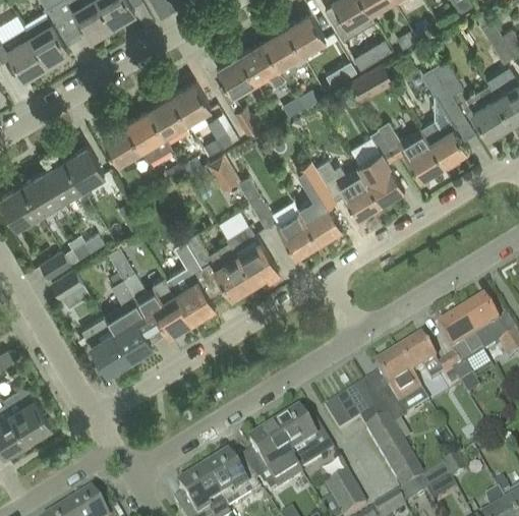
[(43,15),(22,29),(23,31),(29,40),(46,68),(47,67),(49,71),(61,64),(58,60),(68,55),(65,50),(53,29),(63,22),(49,0),(36,0),(44,11),(42,12),(43,15)]
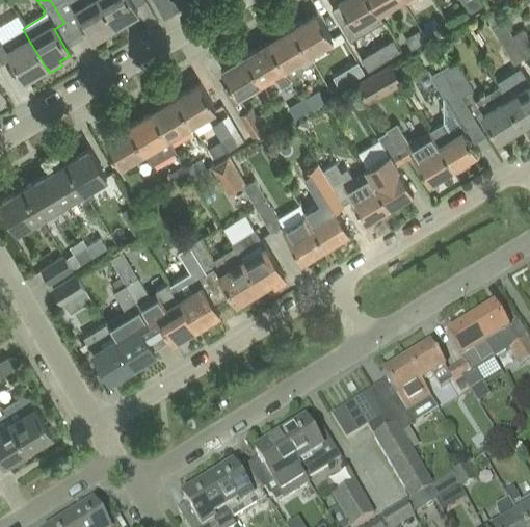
[(63,0),(64,0),(63,0),(50,0),(64,23),(77,45),(87,38),(87,37),(90,43),(113,29),(96,0),(84,7),(80,0),(65,0),(67,0),(65,0),(63,0)]
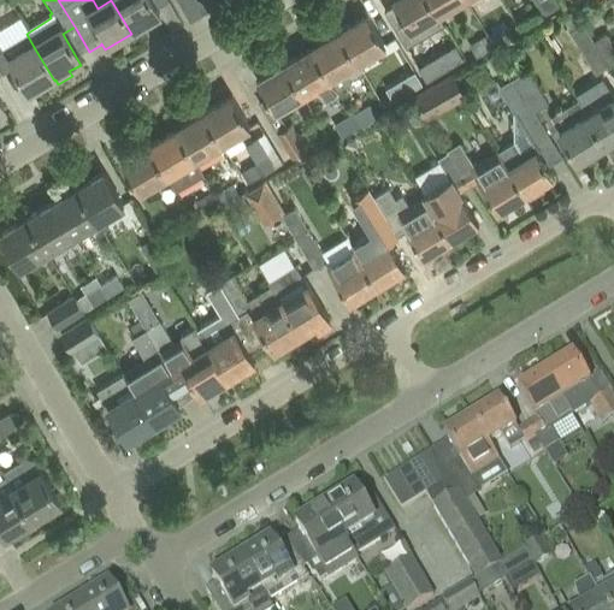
[(111,0),(131,34),(158,18),(154,12),(147,0),(111,0)]
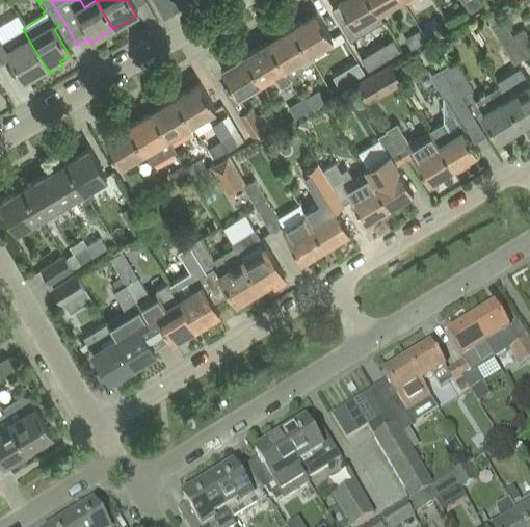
[(176,16),(186,9),(181,0),(175,0),(168,4),(176,16)]
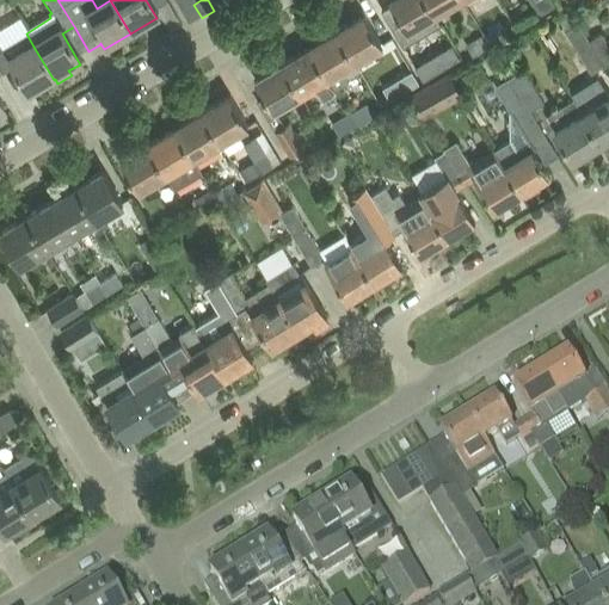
[(422,0),(394,0),(387,5),(400,25),(403,30),(392,37),(400,51),(440,29),(432,18),(422,0)]
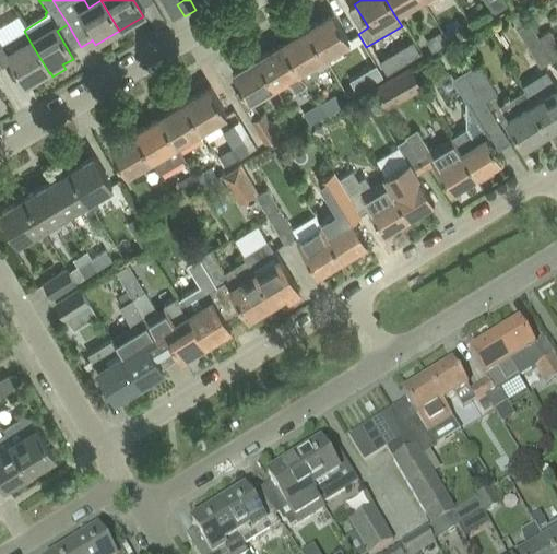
[(386,0),(395,16),(421,2),(419,0),(386,0)]
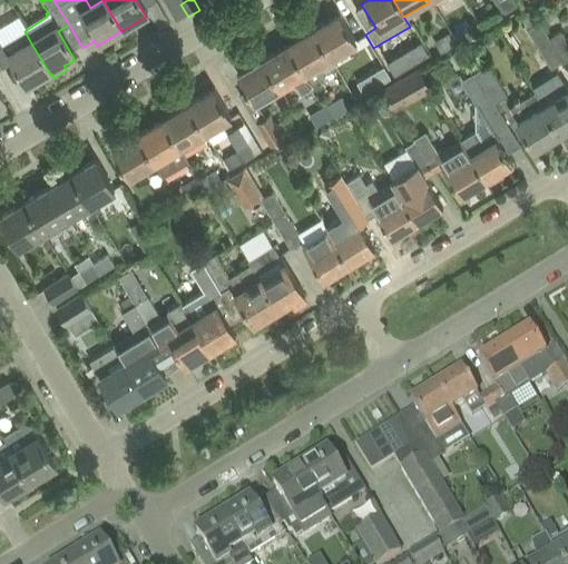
[(490,0),(501,18),(516,9),(509,0),(490,0)]
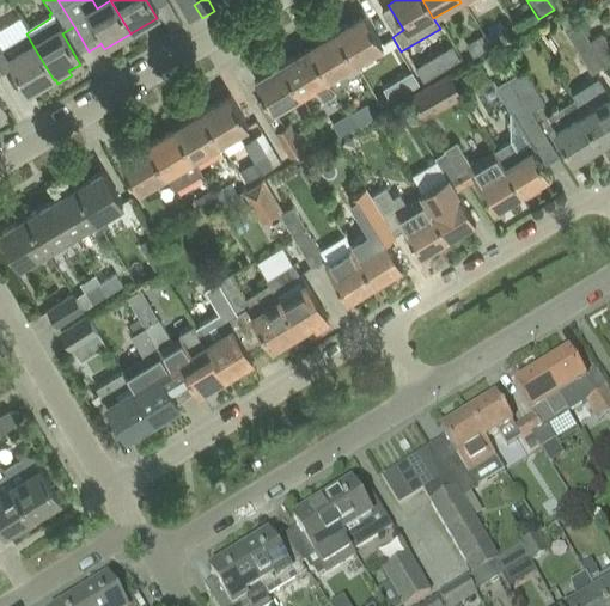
[(575,23),(589,16),(584,7),(572,14),(575,23)]
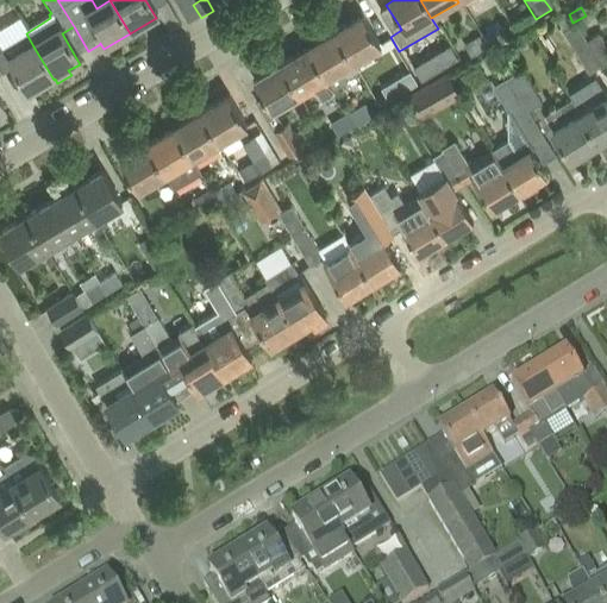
[(568,17),(555,25),(561,36),(575,27),(568,17)]
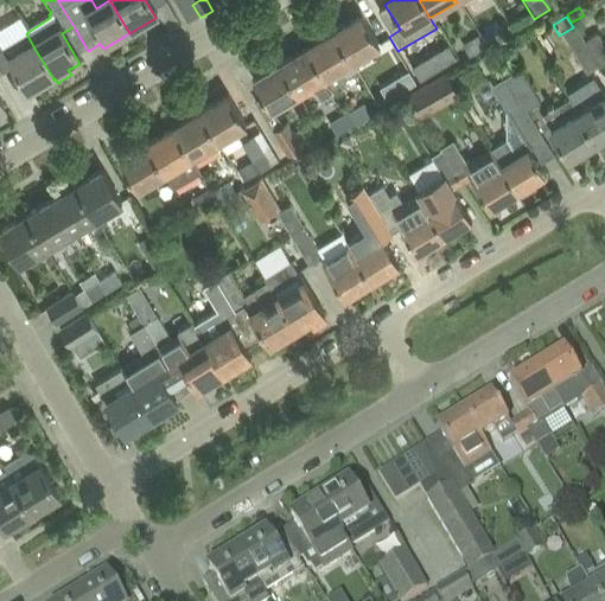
[(361,19),(332,36),(350,65),(379,49),(373,39),(361,19)]
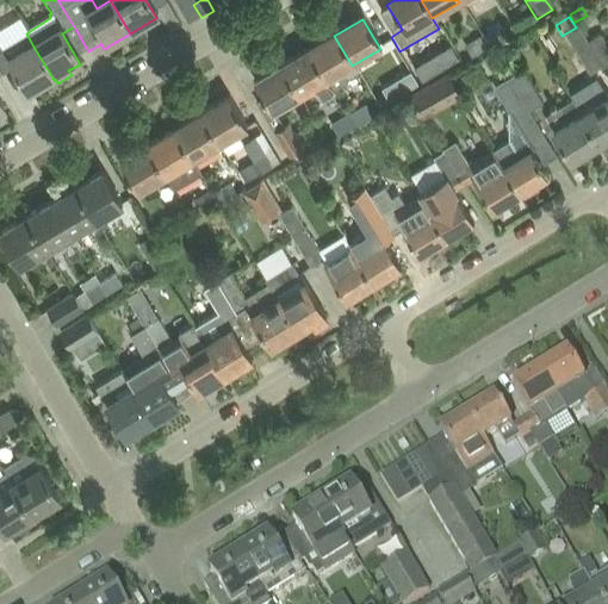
[(576,27),(562,36),(588,78),(602,69),(596,62),(587,44),(576,27)]
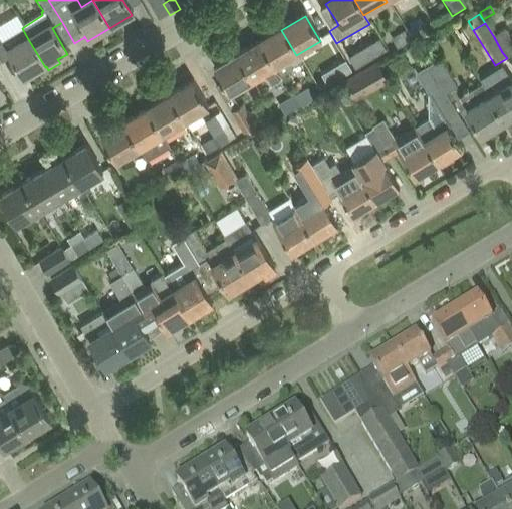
[(422,26),(408,34),(413,43),(427,35),(422,26)]
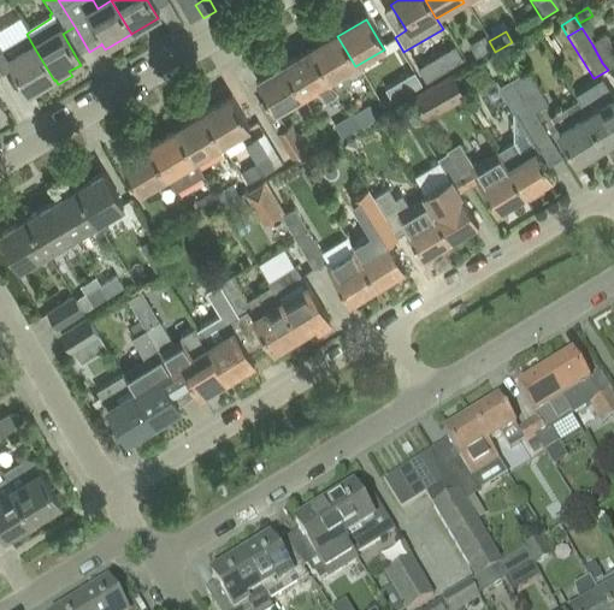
[(1,52),(0,49),(0,76),(1,78),(12,71),(28,96),(54,81),(28,36),(1,52)]
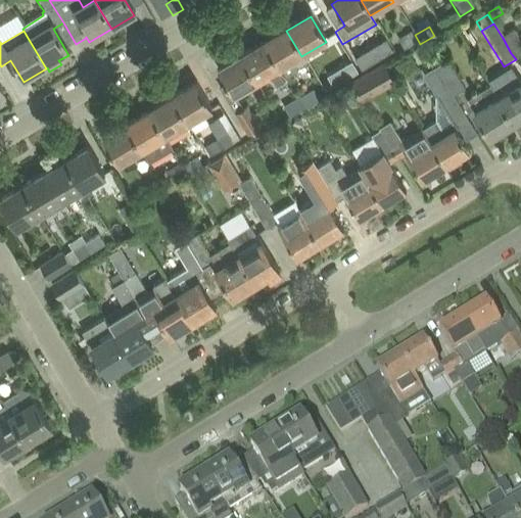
[(286,31),(264,45),(279,71),(290,63),(295,72),(306,65),(286,31)]
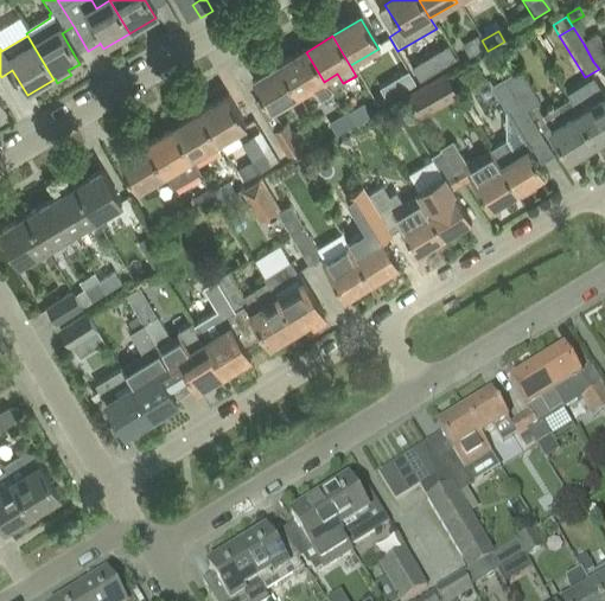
[(593,62),(604,55),(604,53),(594,37),(584,44),(593,62)]
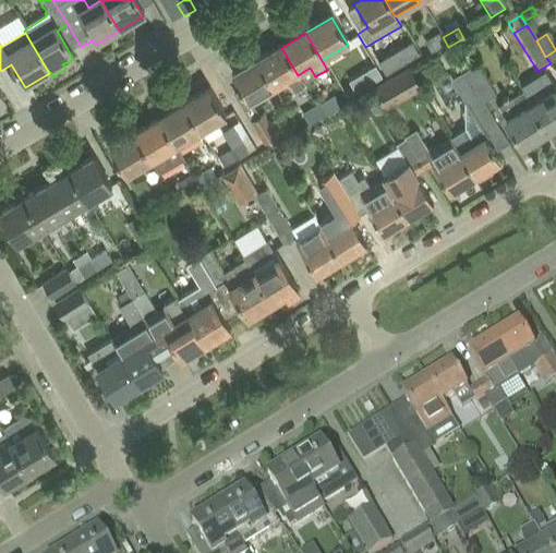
[(443,37),(426,47),(432,57),(448,47),(443,37)]
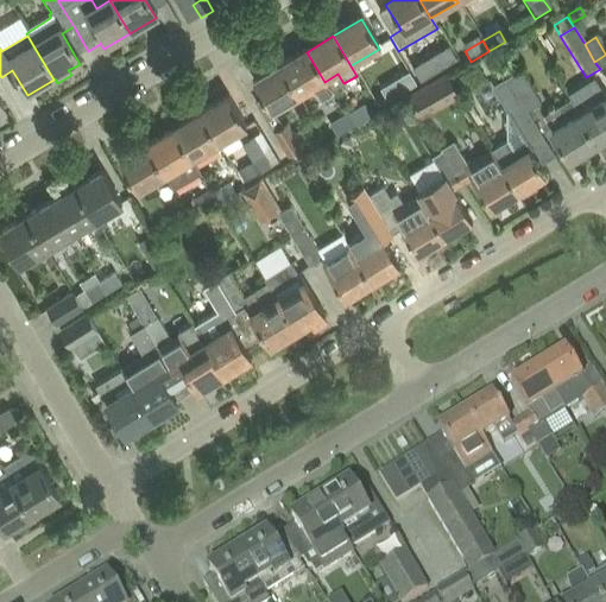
[(333,97),(324,82),(307,52),(279,68),(297,97),(310,90),(320,106),(333,97)]
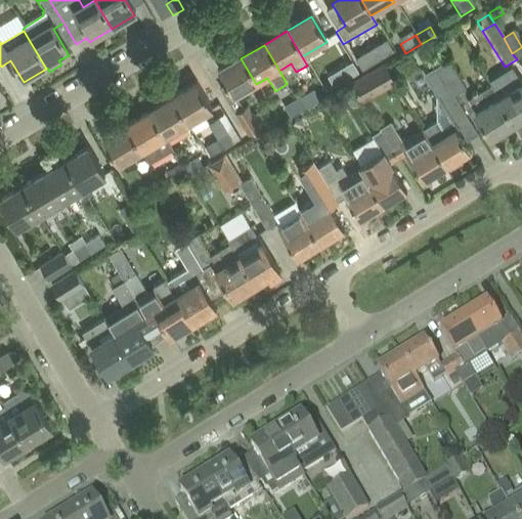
[(521,69),(521,68),(521,47),(512,53),(517,59),(521,69)]
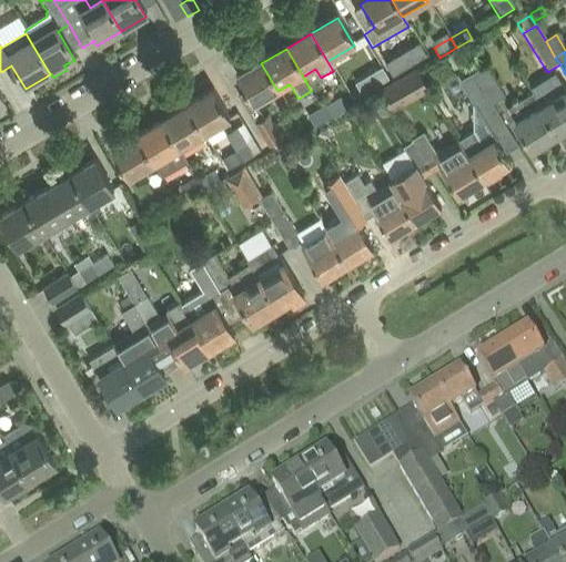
[(395,60),(384,67),(392,80),(403,73),(395,60)]
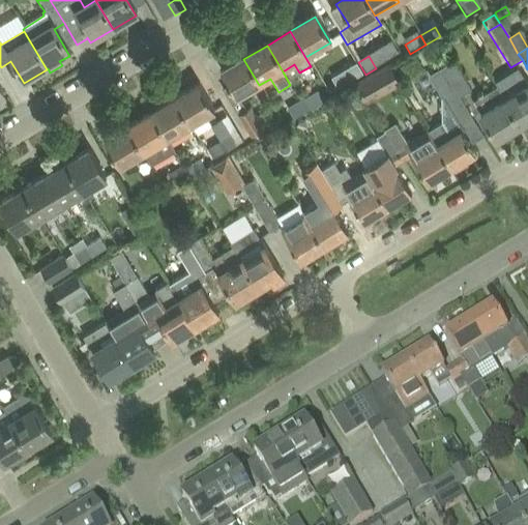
[(228,104),(259,85),(243,59),(220,74),(228,88),(221,92),(228,104)]
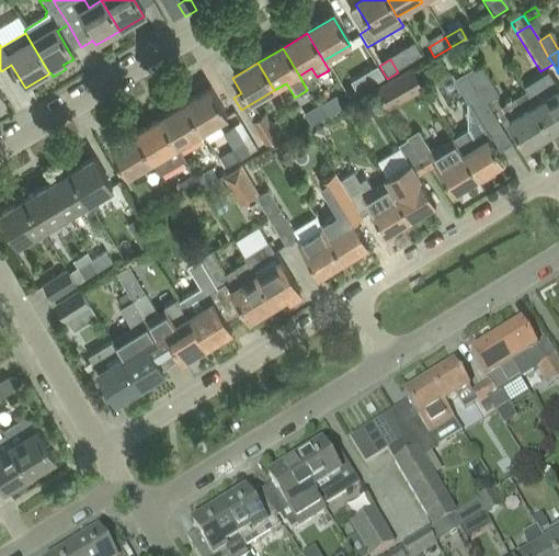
[(498,99),(479,68),(467,75),(480,98),(482,97),(487,105),(498,99)]
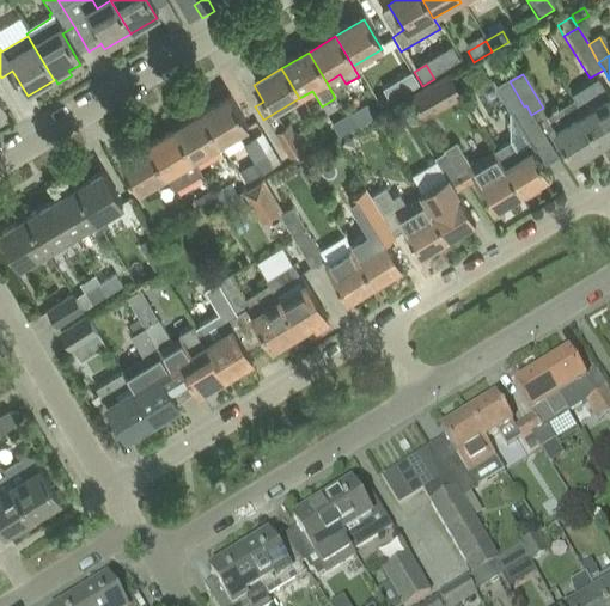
[(398,83),(406,95),(415,89),(418,87),(410,75),(408,77),(398,83)]
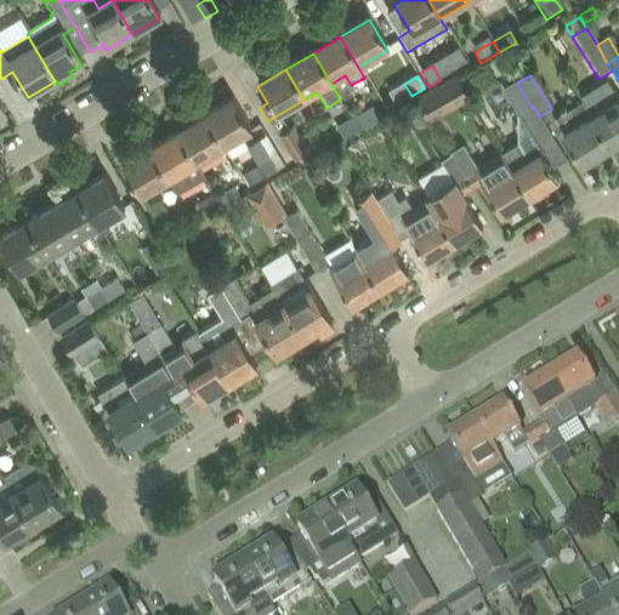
[(453,79),(438,87),(449,104),(453,110),(467,102),(453,79)]
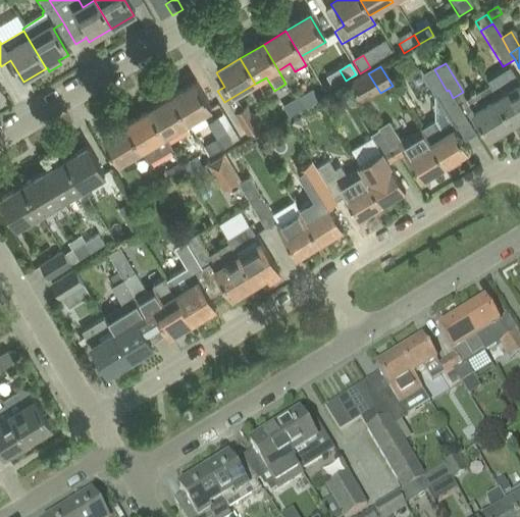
[(434,69),(420,78),(432,99),(433,123),(420,132),(444,168),(445,168),(446,170),(449,171),(459,165),(456,161),(467,154),(462,146),(451,128),(464,119),(452,99),(453,98),(449,90),(447,91),(434,69)]
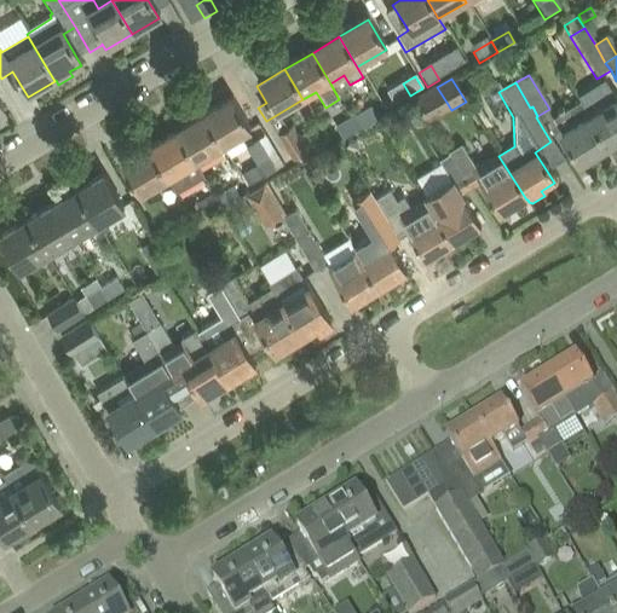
[(605,82),(576,99),(580,104),(588,117),(607,150),(616,143),(616,103),(616,100),(605,82)]
